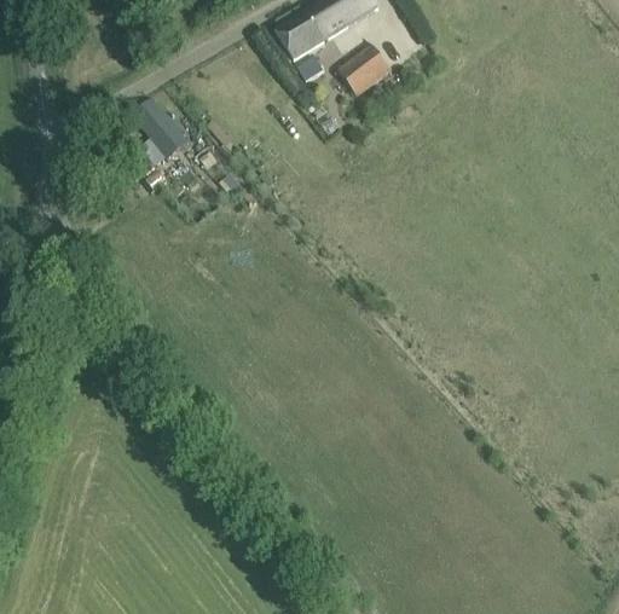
[(293,59),(313,46),(376,7),(371,0),(322,0),(275,29),(293,59)]
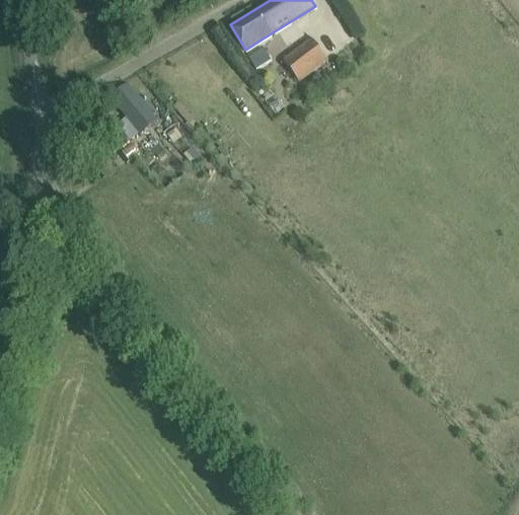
[(283,57),(299,79),(327,59),(311,35),(283,57)]
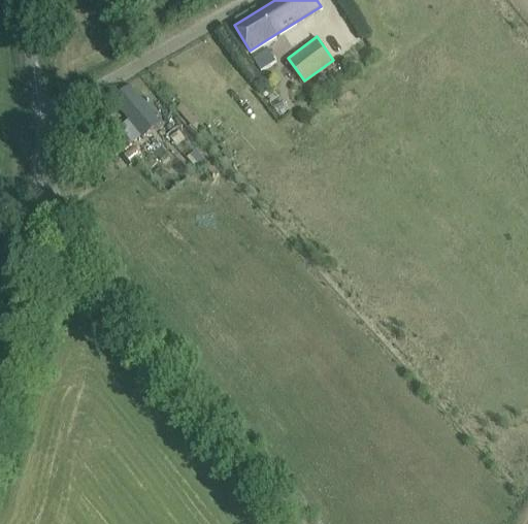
[(256,59),(261,68),(274,60),(269,51),(256,59)]
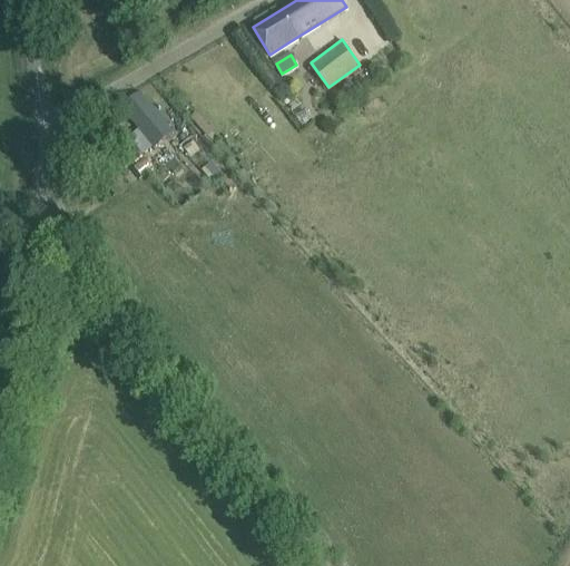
[(170,128),(139,90),(121,105),(154,143),(170,128)]
